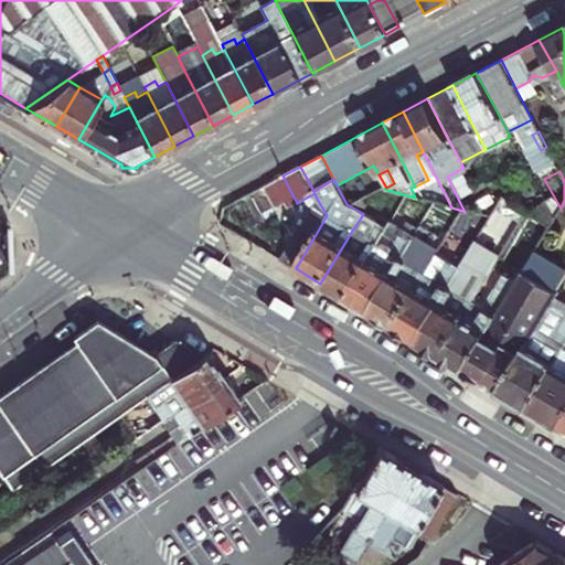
[(550,226),(554,219),(540,191),(514,204),(526,212),(550,226)]
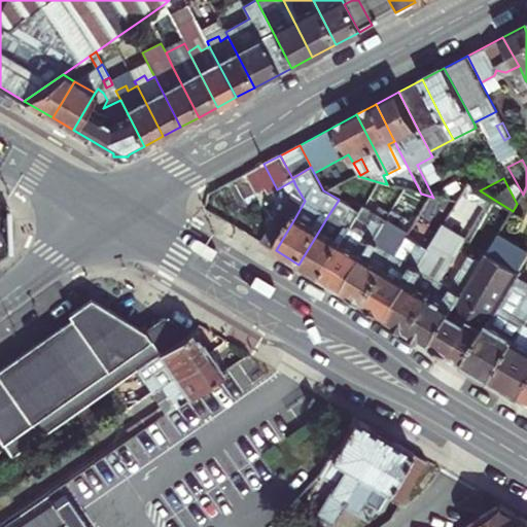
[(345,184),(341,182),(323,190),(338,199),(345,184)]
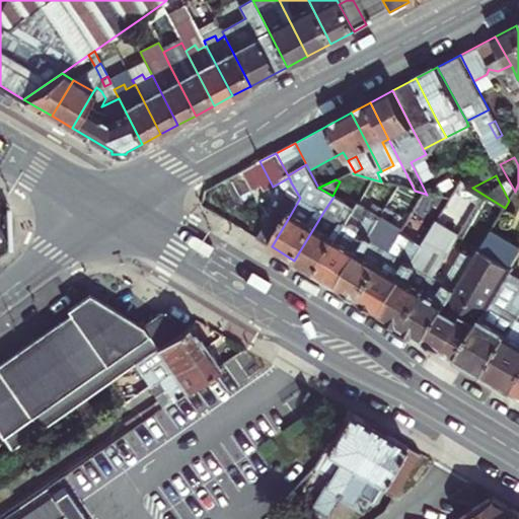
[(291,182),(282,198),(292,212),(300,198),(291,182)]
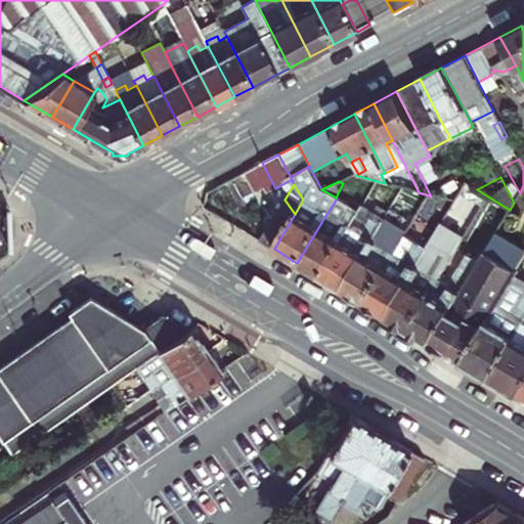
[(337,199),(326,214),(339,221),(348,205),(337,199)]
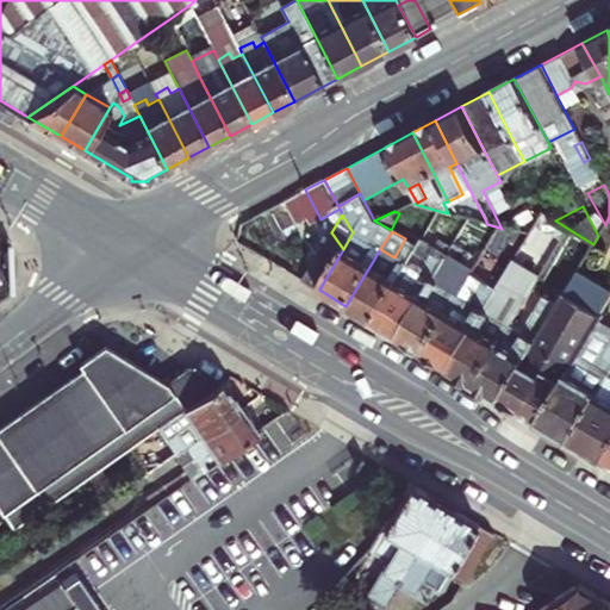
[(322,248),(338,257),(343,249),(331,232),(322,248)]
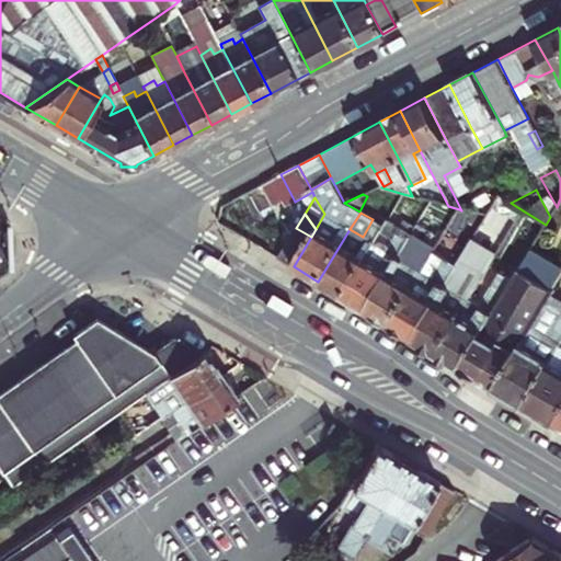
[(342,296),(384,226),(373,219),(363,237),(350,229),(318,282),(342,296)]
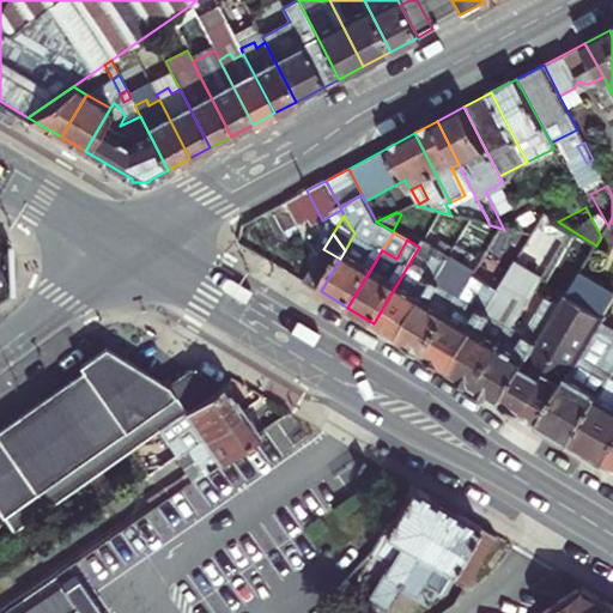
[(400,340),(448,260),(449,259),(423,242),(419,247),(374,323),(400,340)]
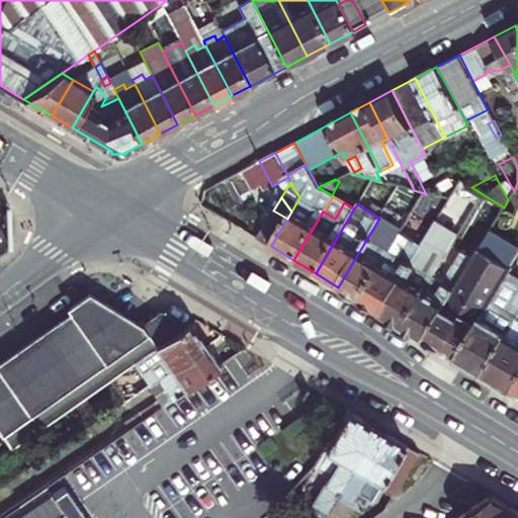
[(271,246),(287,219),(273,210),(256,238),(271,246)]
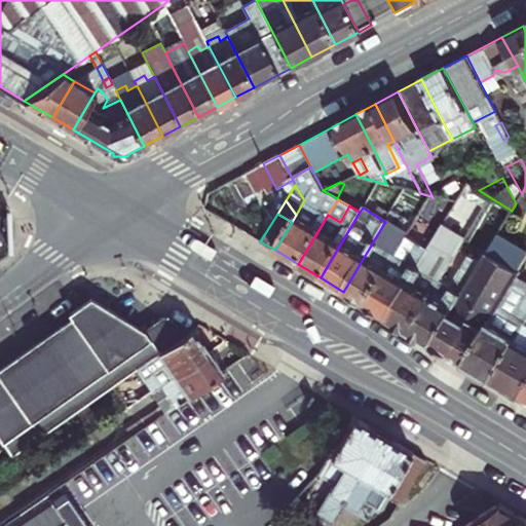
[(389,226),(384,223),(343,292),(366,304),(395,255),(383,248),(391,234),(387,231),(389,226)]
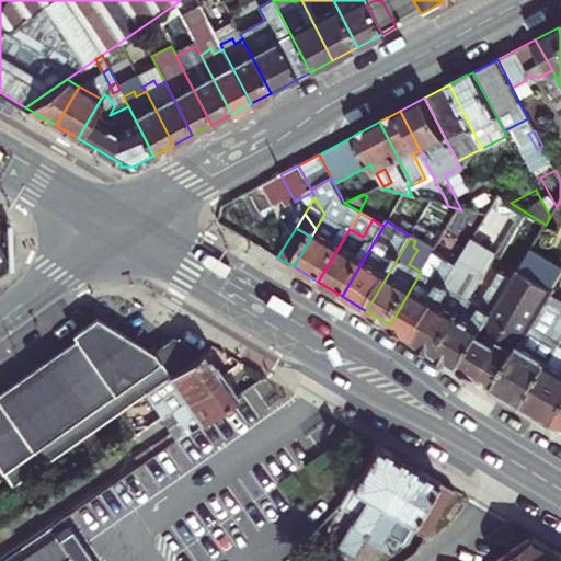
[(437,353),(469,300),(477,287),(490,266),(466,252),(458,265),(414,339),(437,353)]
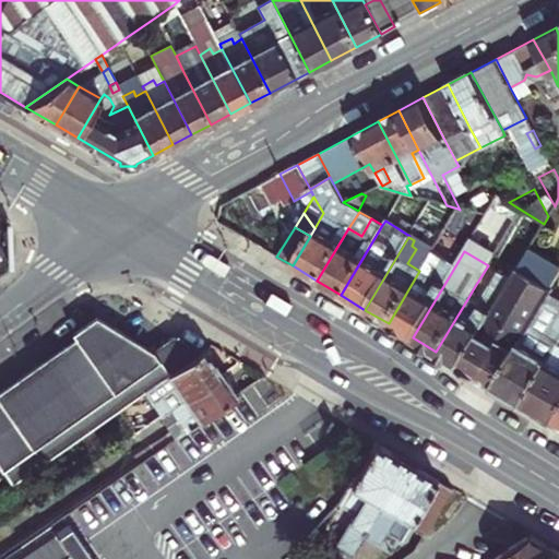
[(441,262),(430,254),(419,271),(431,278),(441,262)]
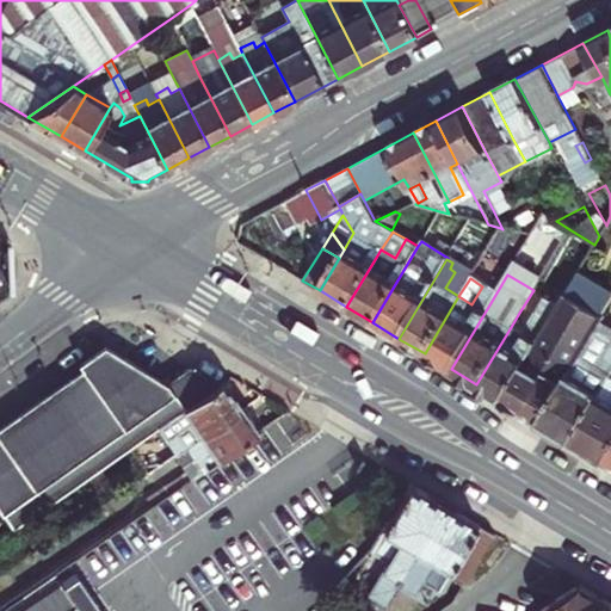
[(451,369),(499,289),(492,285),(488,289),(482,287),(471,304),(458,296),(425,353),(451,369)]
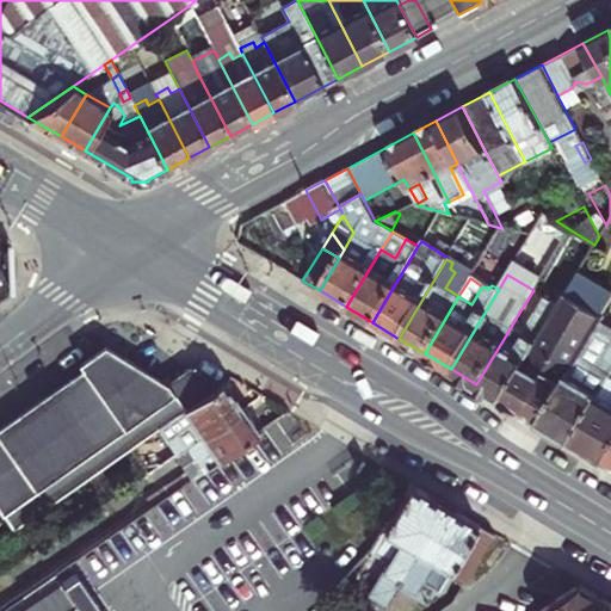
[(603,316),(566,294),(549,320),(501,400),(539,423),(580,355),(596,328),(603,316)]
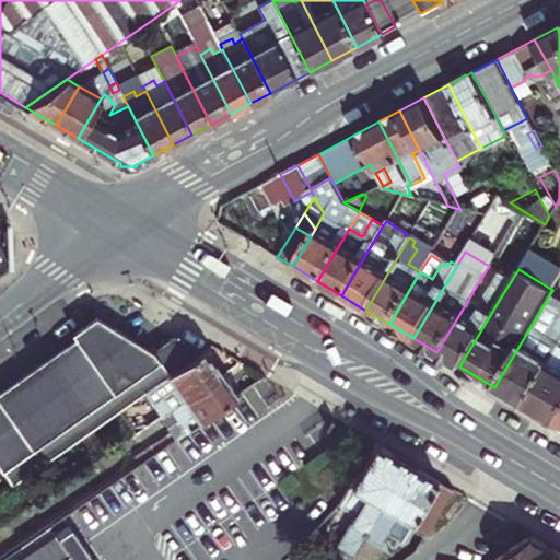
[(476,287),(468,300),(480,306),(487,294),(476,287)]
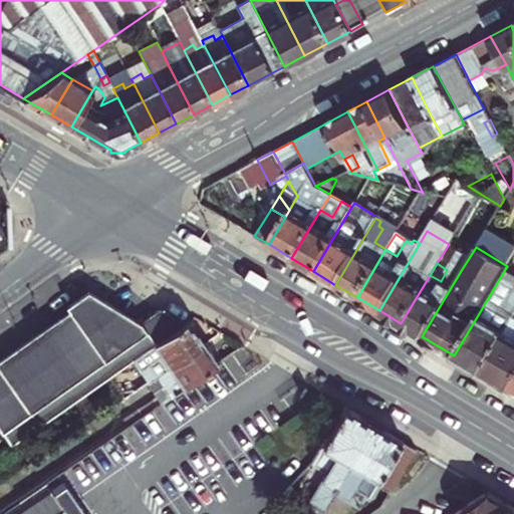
[(401,323),(422,336),(462,269),(457,265),(452,273),(447,270),(441,281),(430,275),(401,323)]
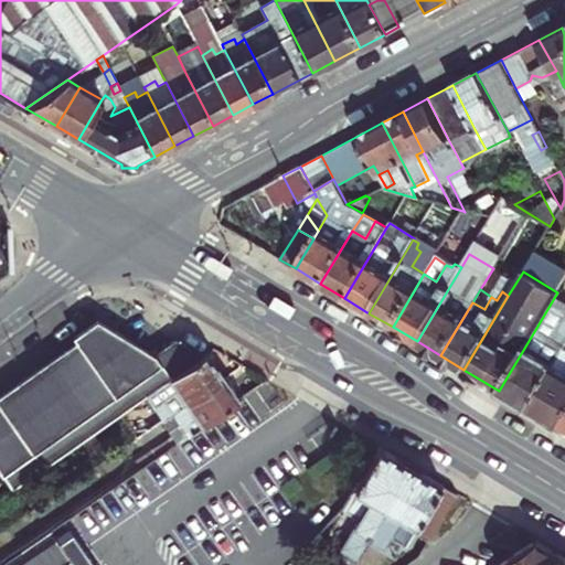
[(526,408),(528,407),(563,349),(564,343),(564,311),(551,304),(536,328),(499,391),(518,402),(518,403),(526,408)]
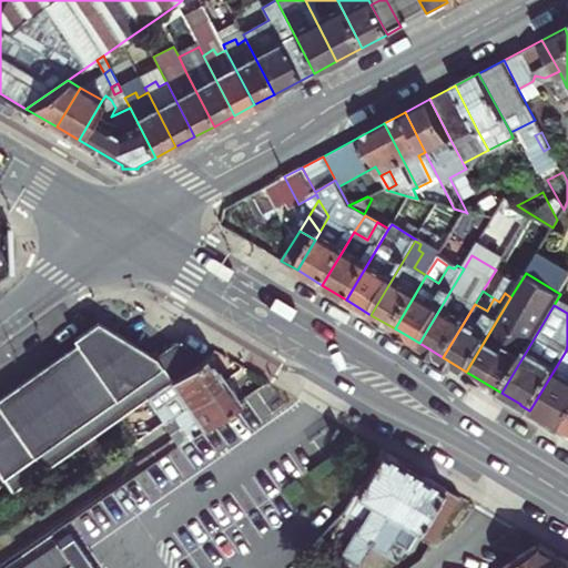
[(0,396),(0,478),(10,494),(145,397),(170,381),(155,358),(95,323),(73,337),(77,343),(0,396)]
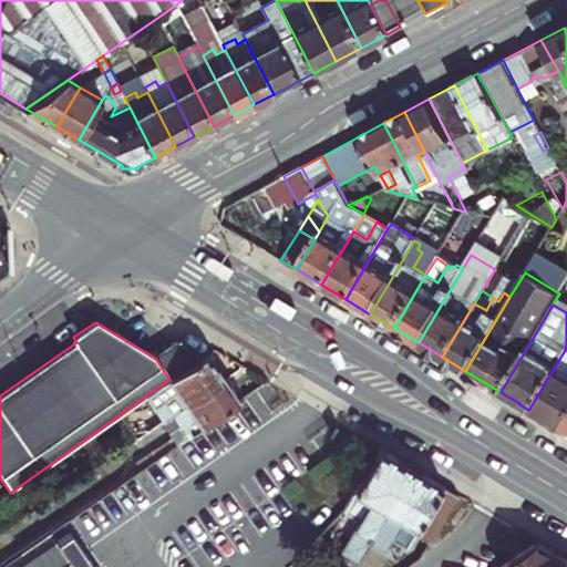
[(203,357),(176,341),(155,358),(169,380),(203,357)]
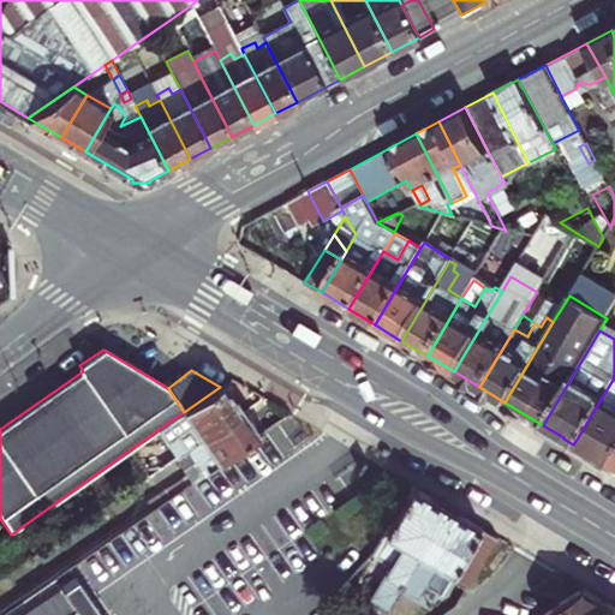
[(608,464),(614,452),(614,380),(613,380),(574,443),(608,464)]
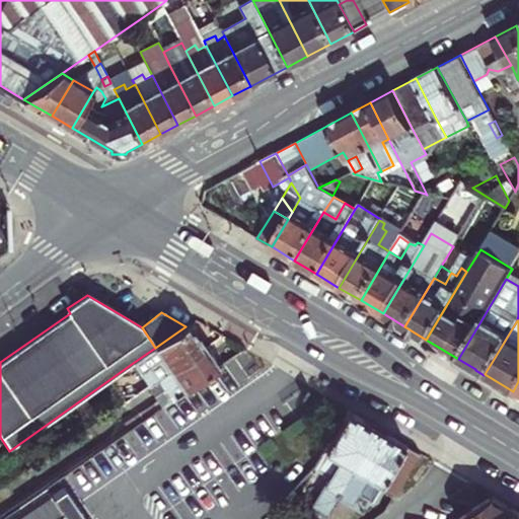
[(133,363),(149,385),(206,346),(190,323),(186,326),(155,348),(133,363)]
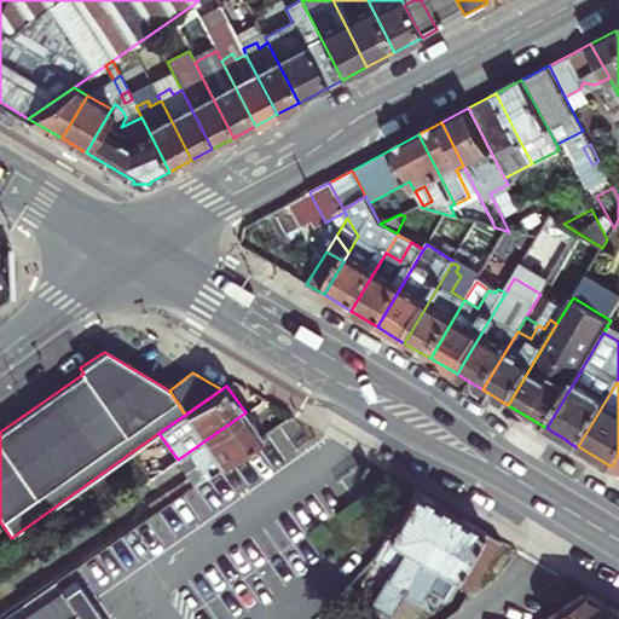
[(195,485),(262,438),(246,412),(178,460),(195,485)]
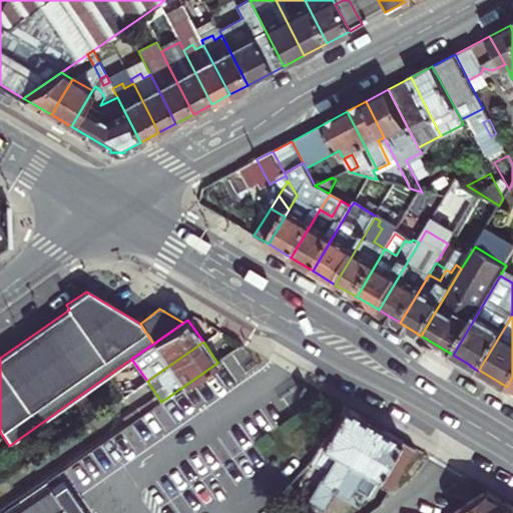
[(323,506),(373,423),(345,406),(312,461),(328,470),(311,498),(323,506)]
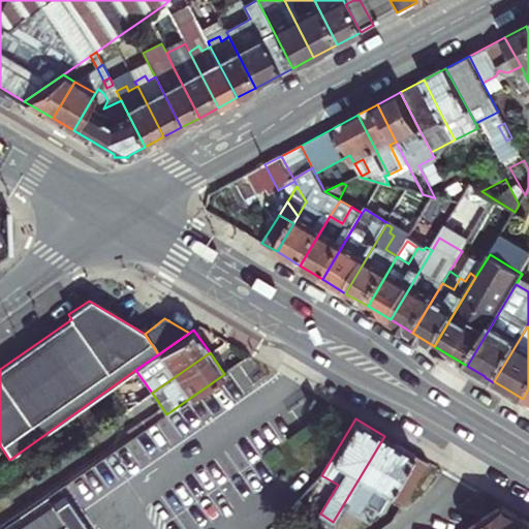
[(427,462),(384,436),(333,522),(344,528),(346,528),(364,500),(379,510),(397,481),(409,489),(427,462)]
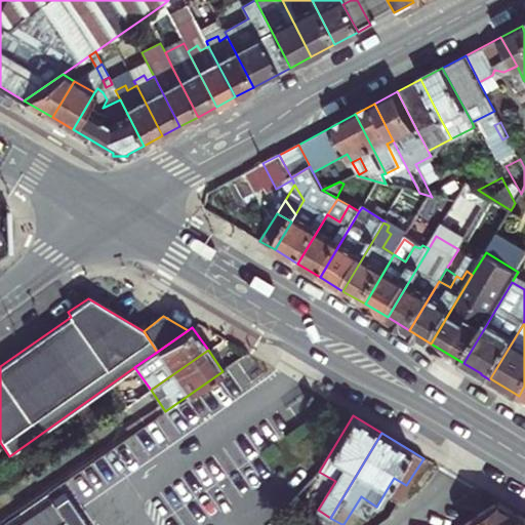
[(87,524),(59,485),(47,492),(70,524),(87,524)]
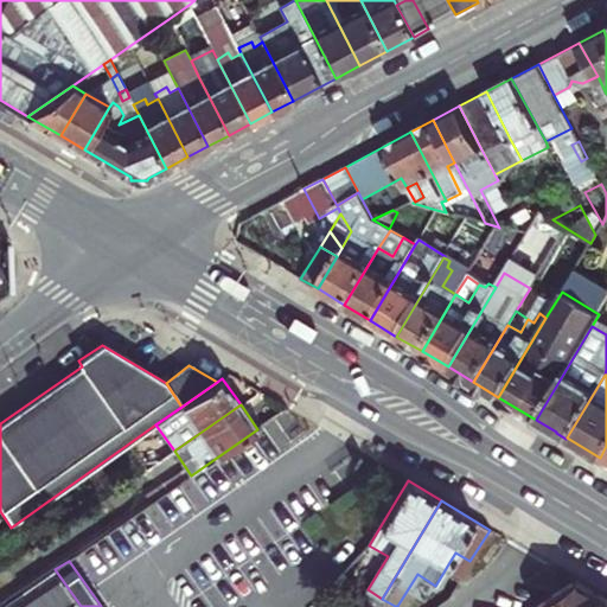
[(81,606),(55,569),(21,593),(0,606),(81,606)]
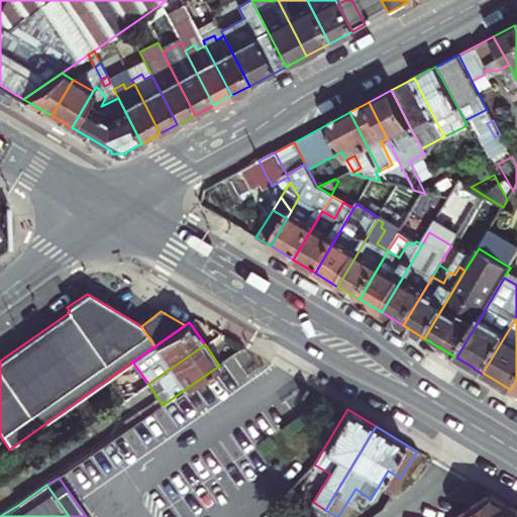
[(498,516),(510,507),(489,494),(454,516),(498,516)]
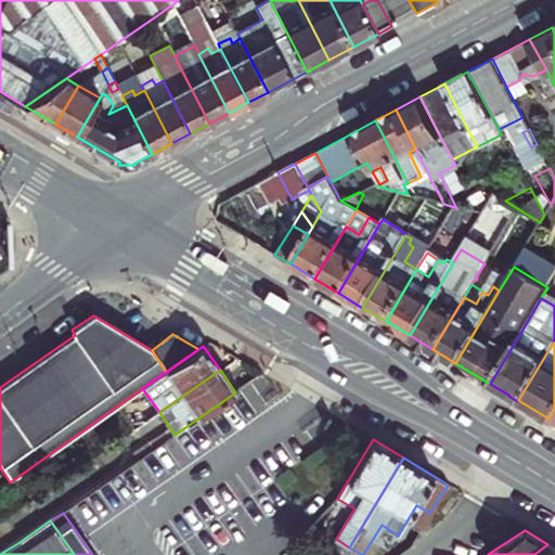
[(554,554),(554,549),(547,544),(534,554),(554,554)]
